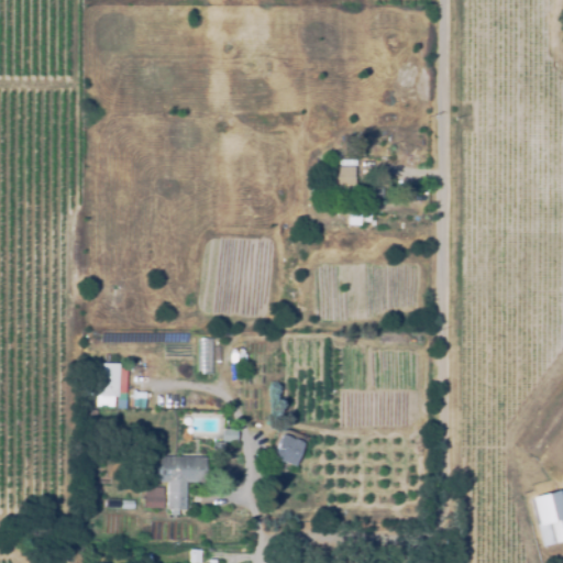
[(355,169),(355,191),(328,190),(328,173),(335,173),(335,165),(353,165),(353,169),(355,169)]
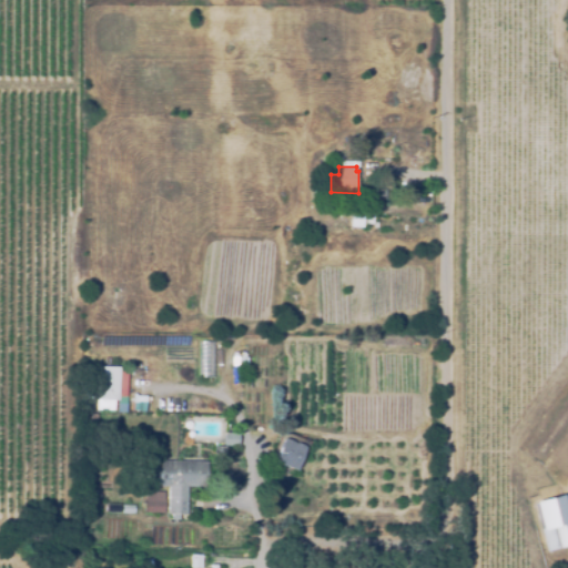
[(374,196),(373,179),(386,178),(387,195),(374,196)]
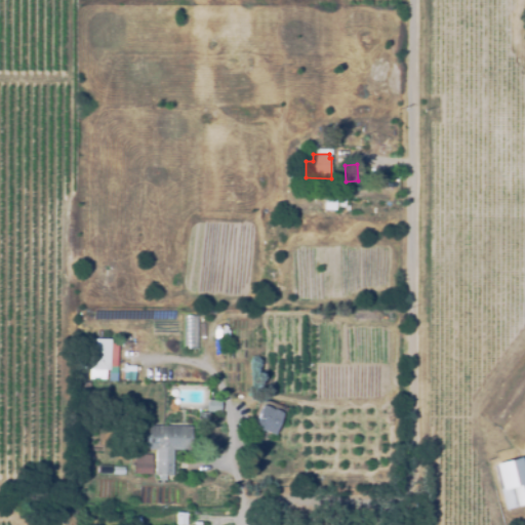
[(196,315),(196,348),(185,348),(185,315),(196,315)]
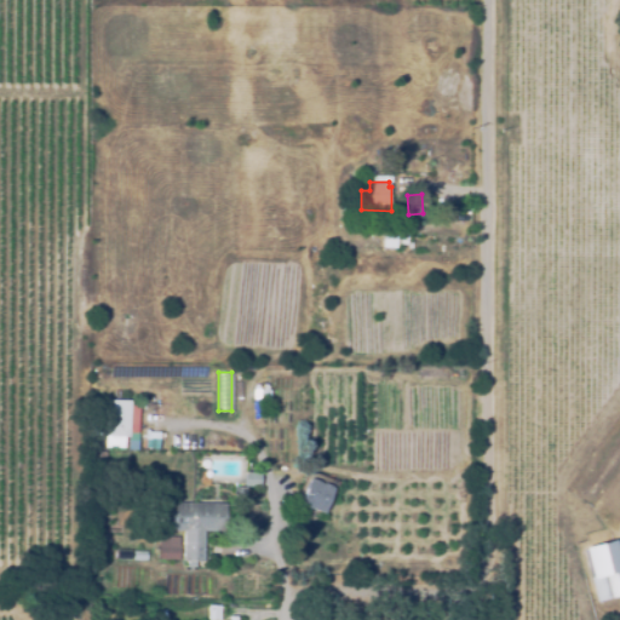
[(130,438),(107,437),(109,401),(132,402),(130,438)]
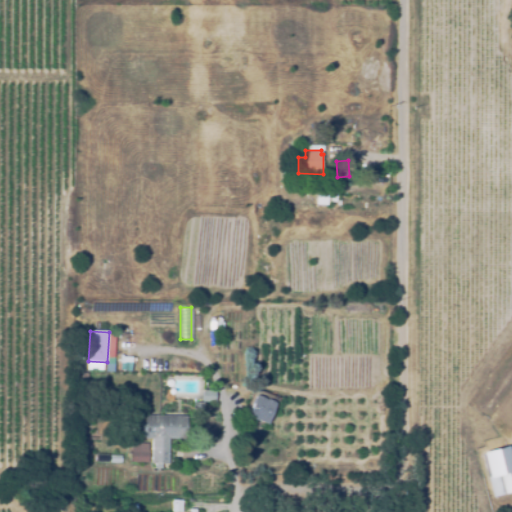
[(131,356),(130,371),(117,370),(118,355),(131,356)]
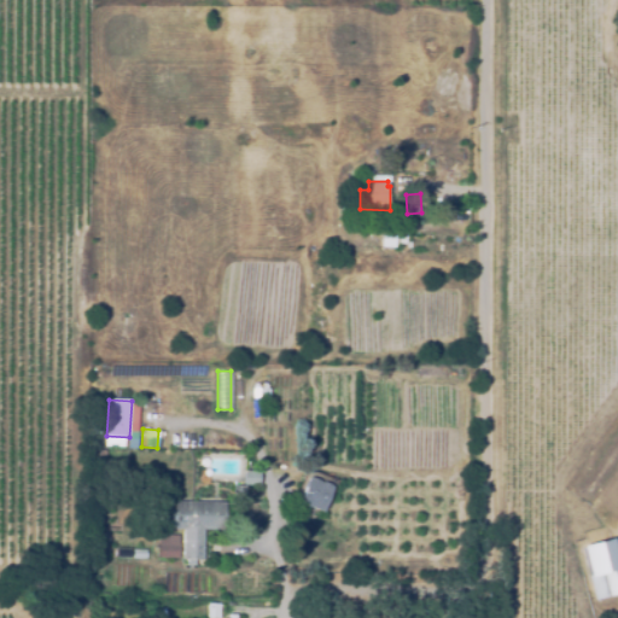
[(92,481),(91,453),(106,453),(106,461),(100,461),(101,479),(92,481)]
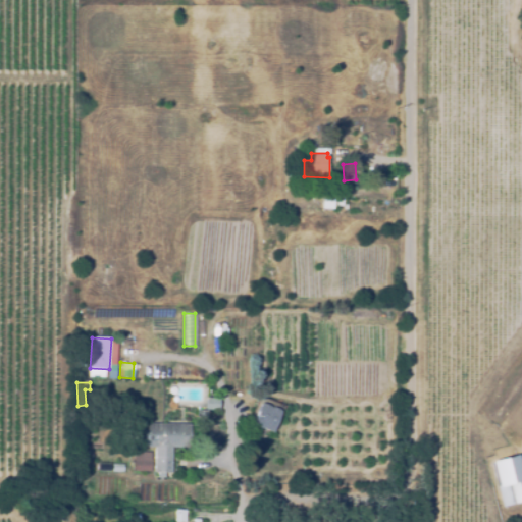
[(270,436),(246,427),(257,398),(282,408),(270,436)]
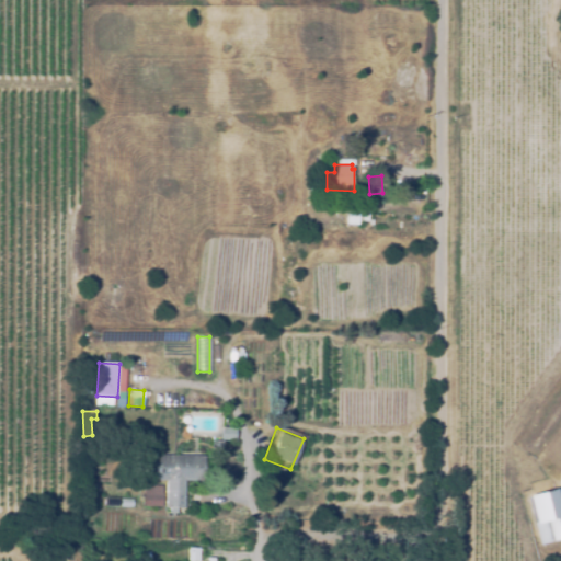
[(233,441),(220,441),(220,428),(235,428),(233,441)]
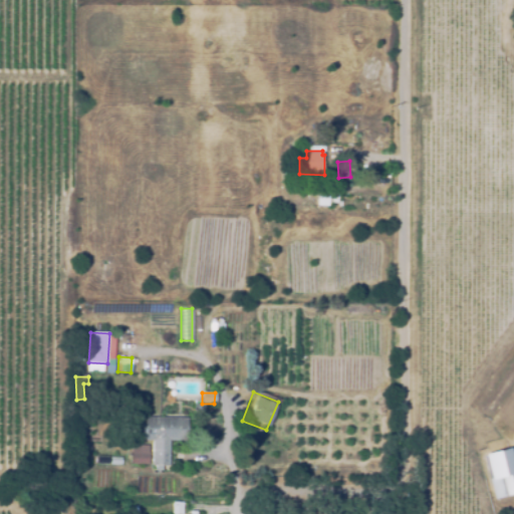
[(199,414),(191,413),(192,405),(200,406),(199,414)]
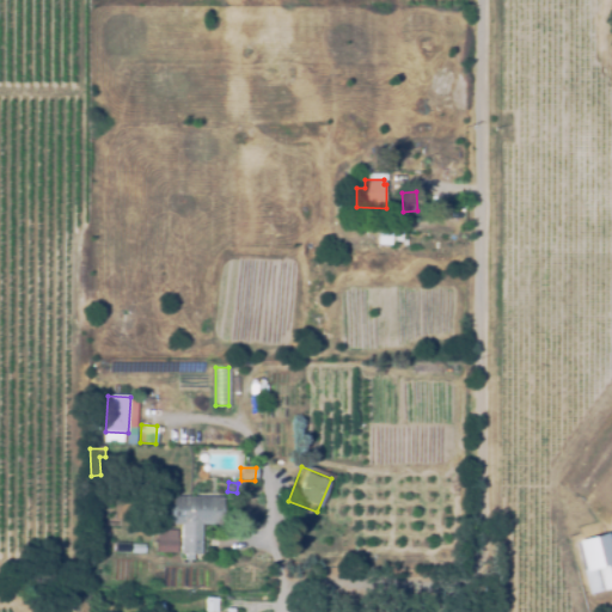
[(179,563),(178,524),(166,525),(165,499),(219,496),(220,526),(199,527),(200,556),(190,556),(190,563),(179,563)]
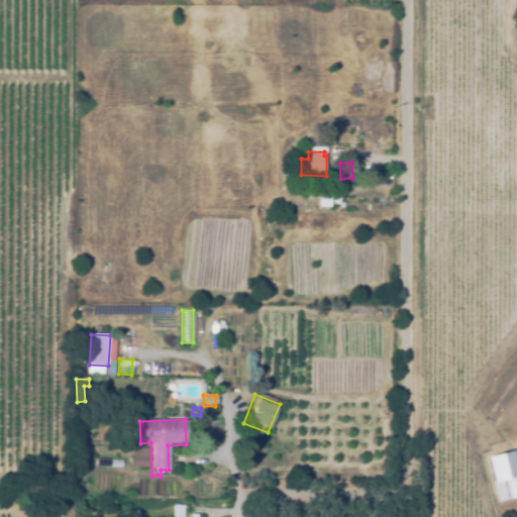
[(132,470),(130,449),(146,447),(148,469),(132,470)]
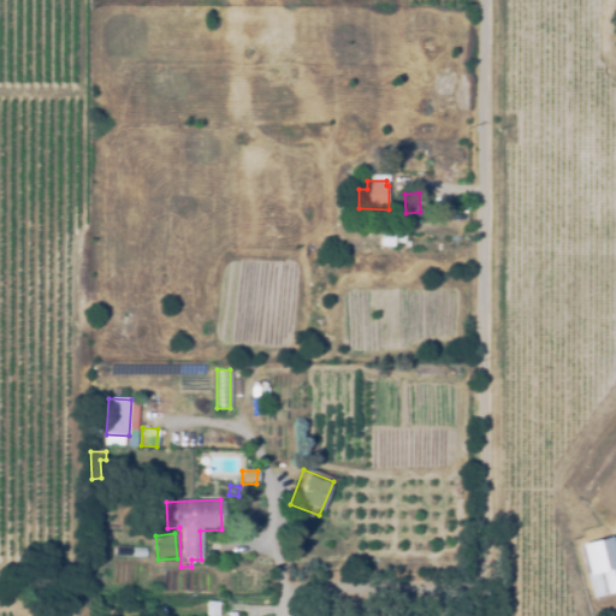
[(579,544),(610,535),(615,557),(615,591),(592,598),(579,544)]
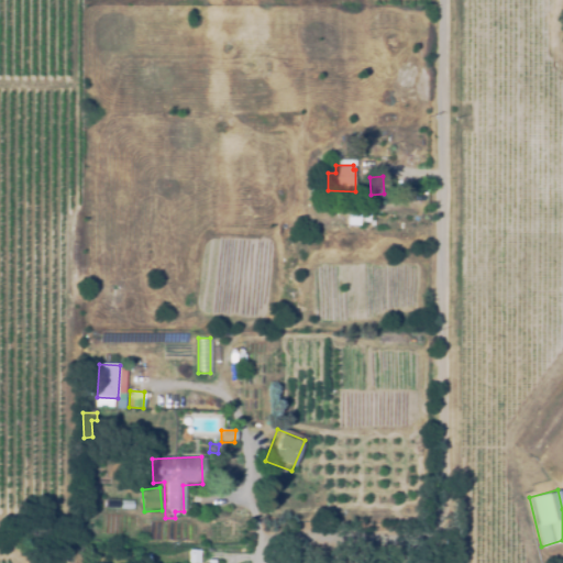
[(132,499),(132,508),(120,508),(120,499),(132,499)]
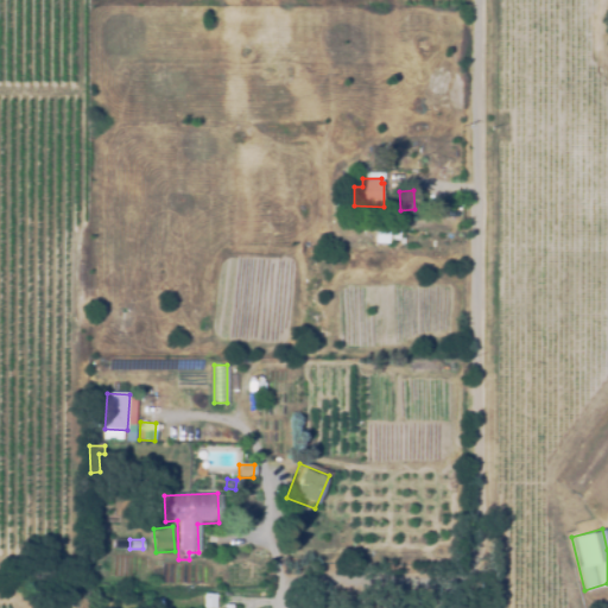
[(112,552),(111,542),(126,540),(127,551),(112,552)]
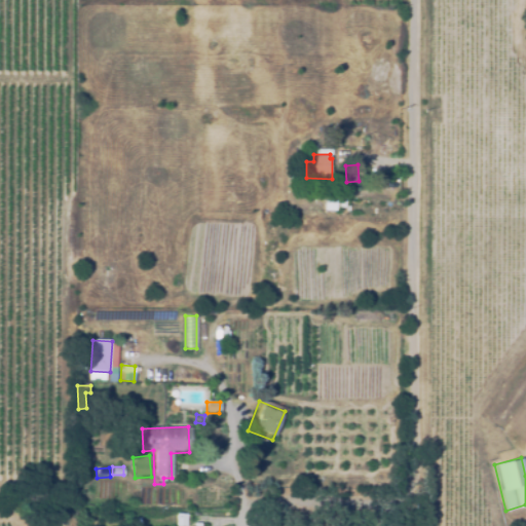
[(186,513),(185,525),(175,525),(176,512),(186,513)]
